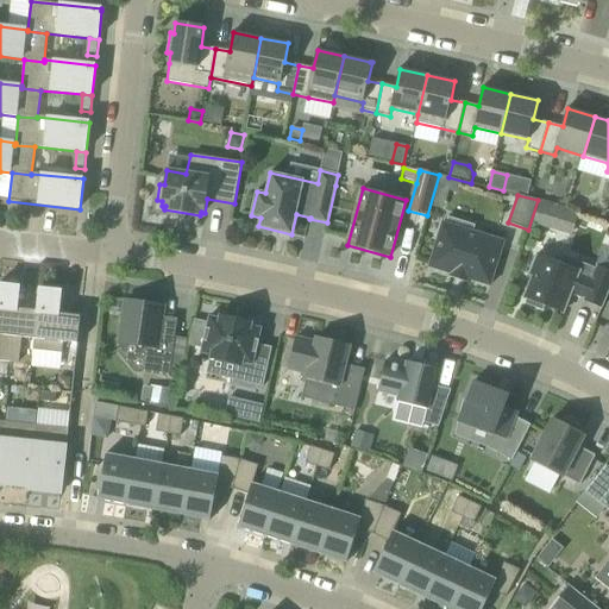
[(540,202),(533,226),(572,238),(579,214),(540,202)]
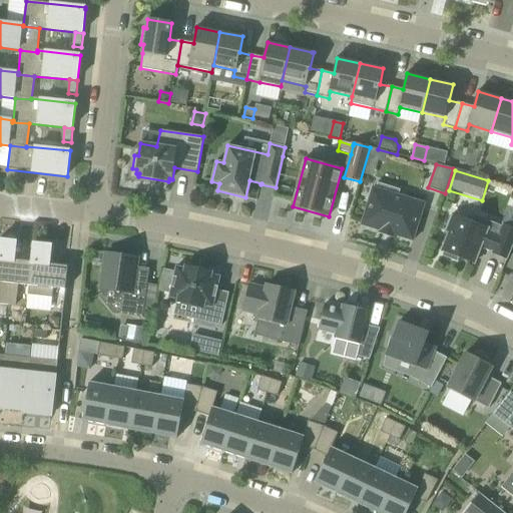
[(379,233),(382,234),(382,231),(392,235),(392,237),(394,238),(395,235),(413,241),(425,203),(399,195),(401,189),(378,182),(370,207),(368,206),(362,225),(380,230),(379,233)]
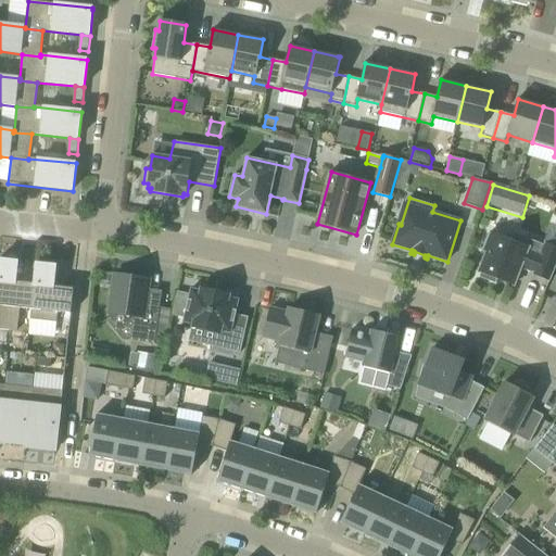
[(487,253),(479,273),(482,274),(481,277),(489,280),(495,282),(496,279),(501,281),(515,287),(515,285),(520,270),(523,262),(536,267),(533,275),(550,281),(555,265),(555,247),(545,242),(544,245),(514,234),(510,240),(491,232),(483,251),(487,252),(487,253)]
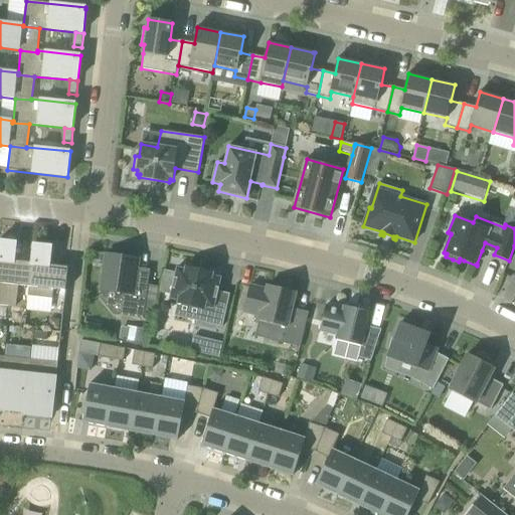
[(29,287),(32,263),(15,262),(17,242),(0,239),(0,305),(16,307),(18,286),(29,287)]
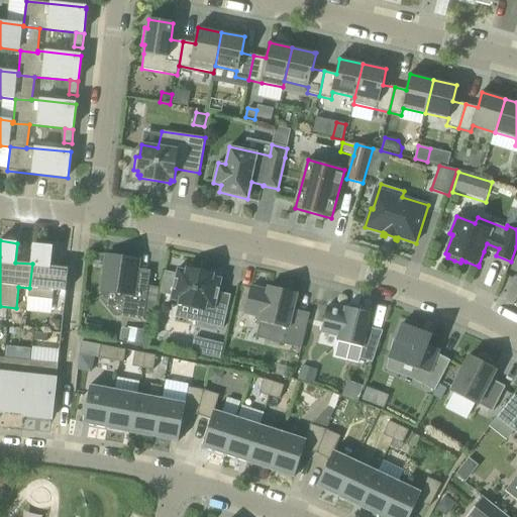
[(67,292),(69,269),(50,266),(53,247),(34,245),(32,264),(29,288),(28,298),(53,300),(54,291),(67,292)]
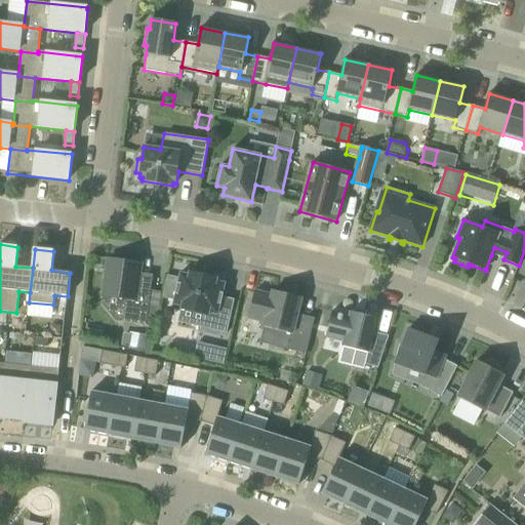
[(140,273),(140,267),(130,266),(130,263),(109,259),(104,296),(126,299),(123,322),(147,325),(154,275),(140,273)]
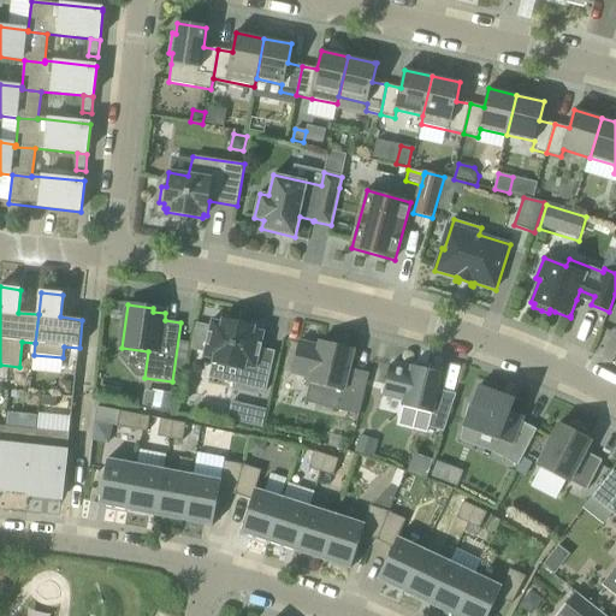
[(261,348),(265,332),(255,330),(255,327),(223,319),(221,323),(212,320),(211,330),(207,341),(203,357),(213,360),(213,362),(244,369),(241,385),(266,391),(276,351),(261,348)]
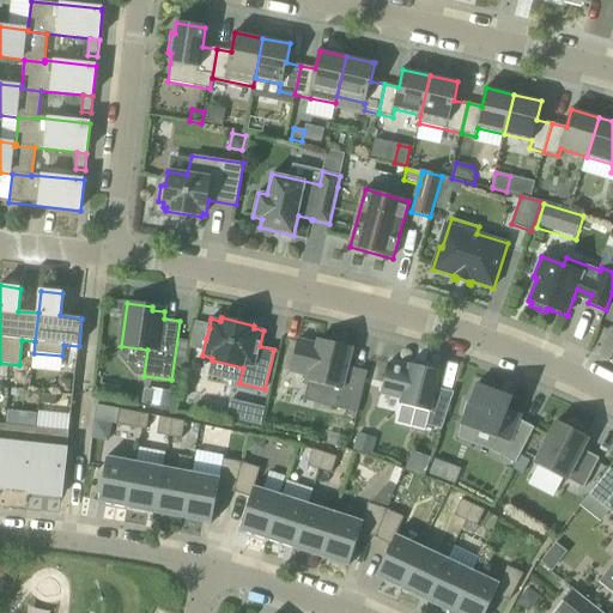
[(198,326),(195,337),(206,339),(210,328),(198,326)]
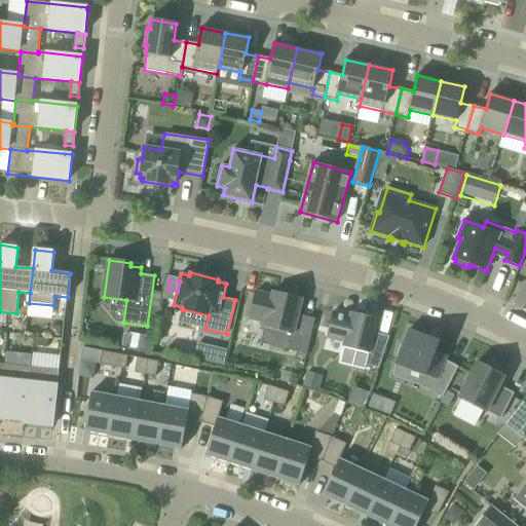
[(306,354),(315,318),(299,314),(302,298),(273,291),(272,296),(256,292),(249,318),(266,323),(265,328),(274,330),(270,346),(306,354)]
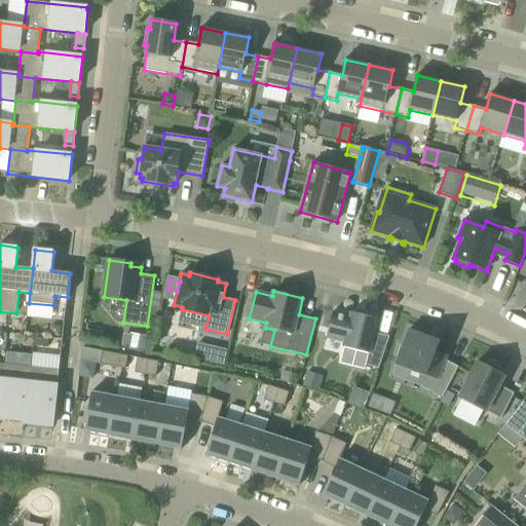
[(365,370),(366,366),(379,369),(387,343),(373,340),(379,318),(351,312),(350,316),(333,312),(327,339),(343,343),(338,363),(365,370)]
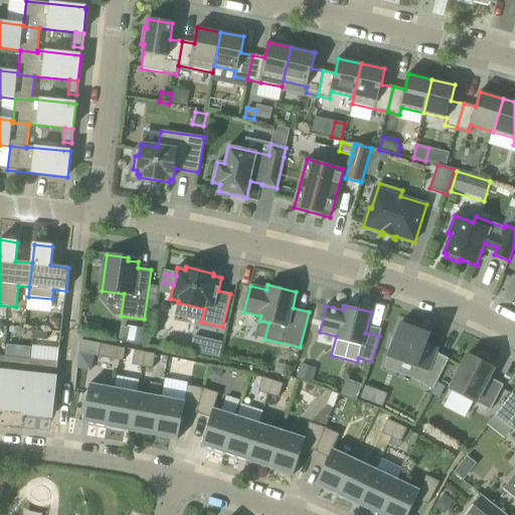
[(49,318),(48,329),(59,330),(60,320),(49,318)]
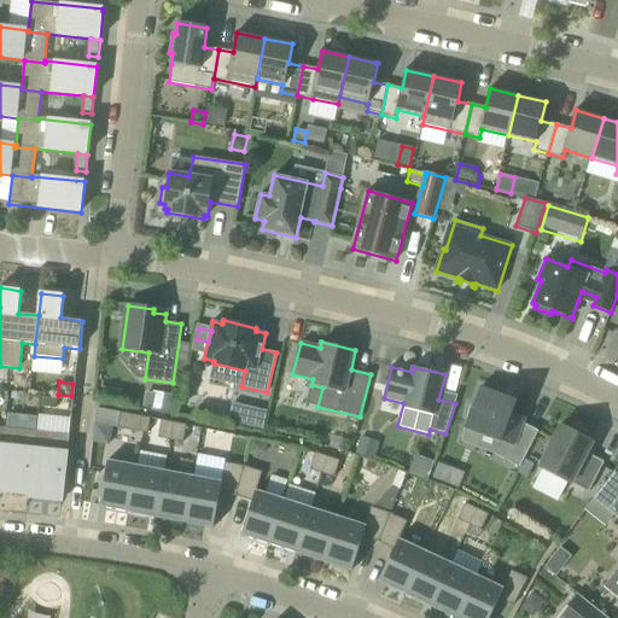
[(512,413),(516,403),(503,400),(505,396),(481,386),(473,407),(470,406),(465,429),(483,436),(481,442),(497,448),(495,455),(520,467),(524,460),(538,431),(524,424),(525,419),(512,413)]
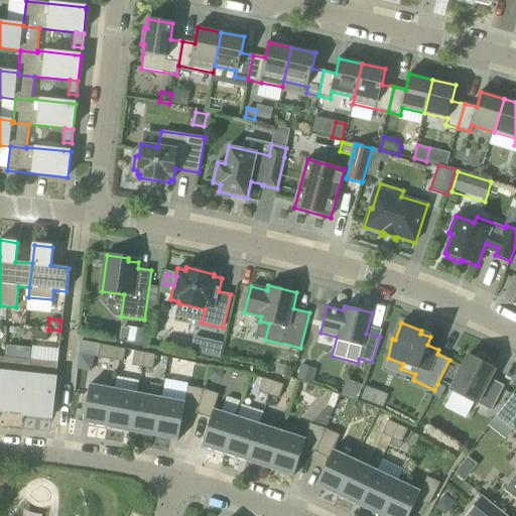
[(48,335),(35,334),(34,342),(47,344),(48,335)]
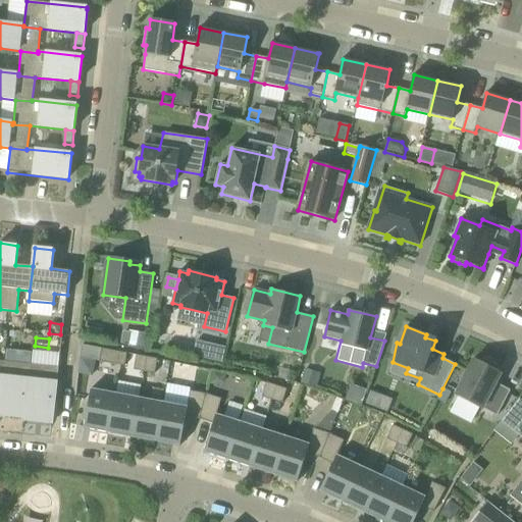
[(222,360),(226,348),(202,341),(198,352),(222,360)]
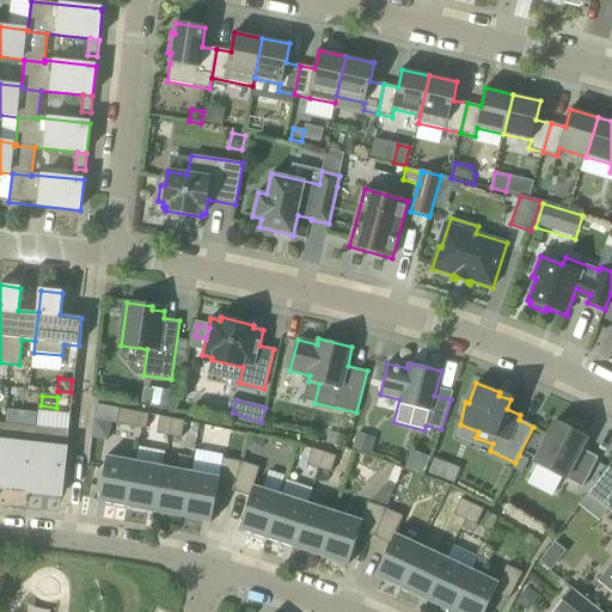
[(147,429),(150,414),(93,404),(91,420),(147,429)]
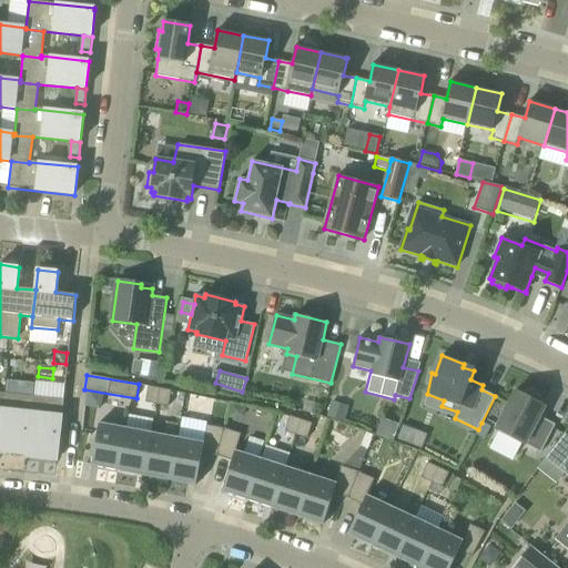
[(158,405),(160,388),(149,386),(145,403),(158,405)]
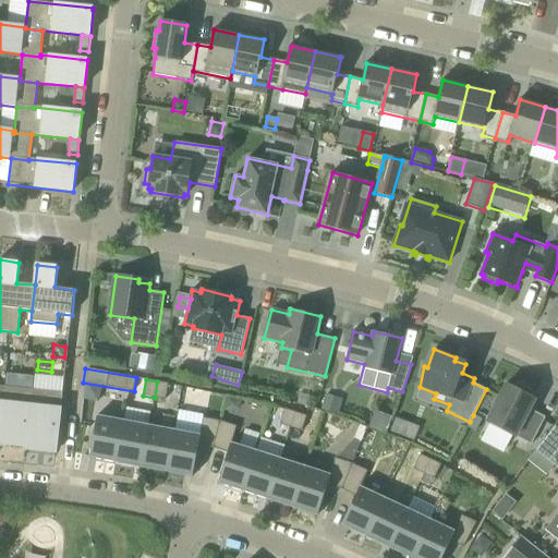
[(166,400),(169,384),(157,381),(155,398),(166,400)]
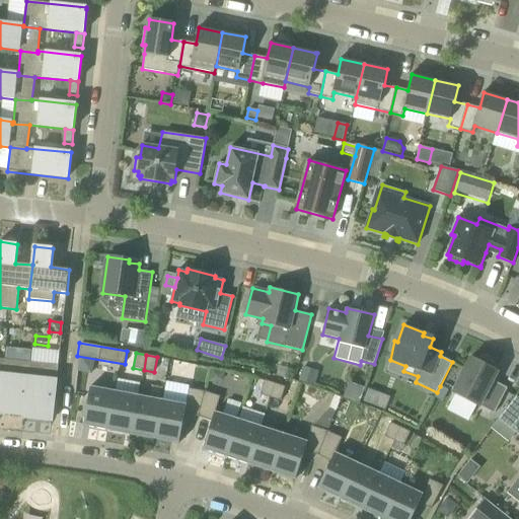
[(494,381),(499,371),(492,367),(494,363),(480,356),(478,360),(471,357),(453,392),(480,406),(495,414),(508,388),(494,381)]
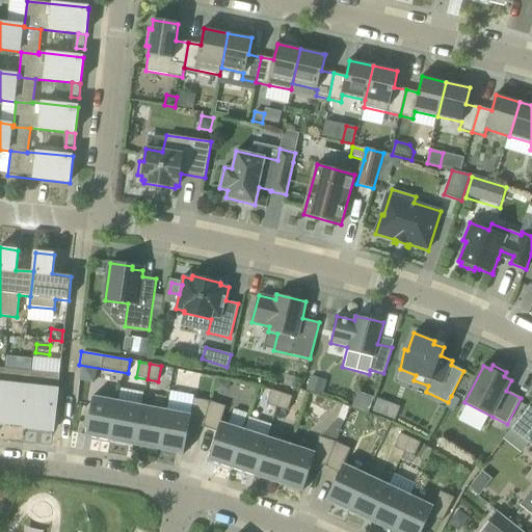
[(0,424),(26,427),(32,372),(4,369),(0,410),(0,424)]
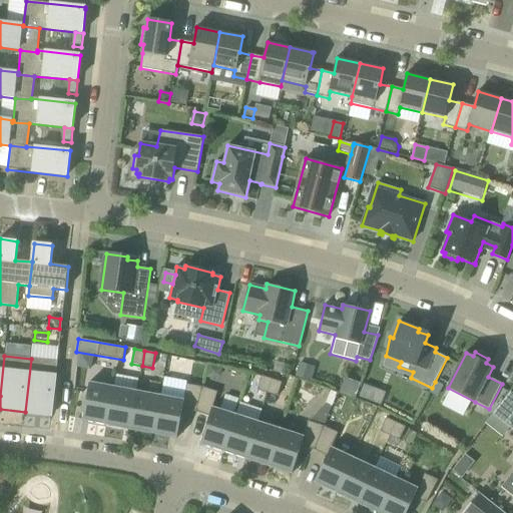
[(51,417),(58,362),(31,359),(25,412),(24,414),(51,417)]
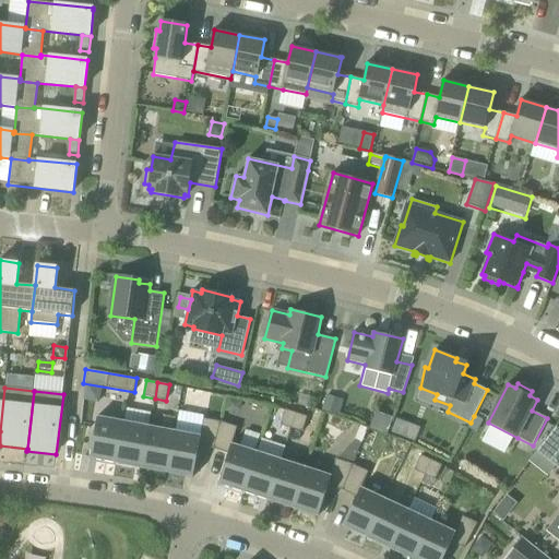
[(326,395),(322,411),(339,416),(344,401),(326,395)]
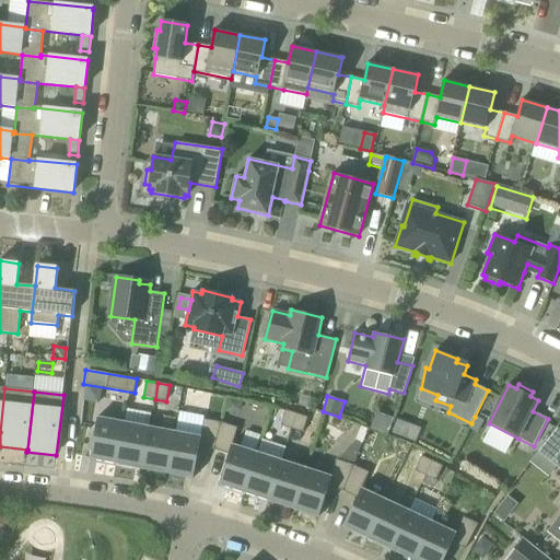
[(240,409),(242,401),(229,397),(225,410),(232,412),(240,409)]
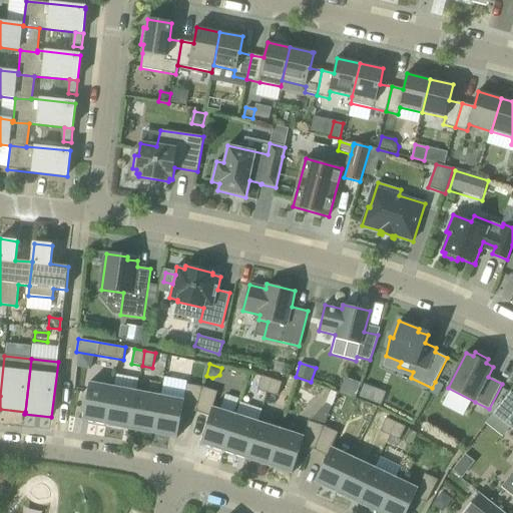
[(118,376),(117,385),(136,388),(137,379),(118,376)]
